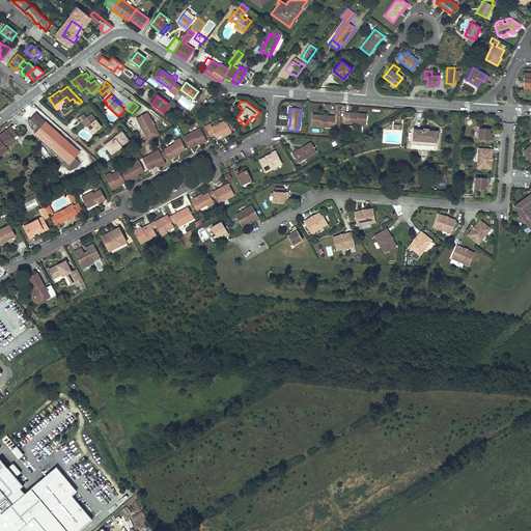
[(144,132),(148,140),(157,136),(159,135),(154,123),(152,124),(150,121),(151,121),(147,112),(136,118),(140,126),(142,126),(145,132),(144,132)]
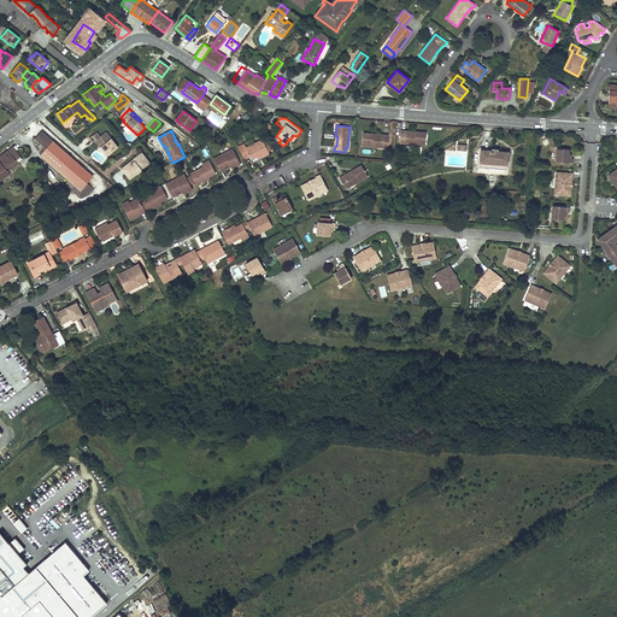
[(406,130),(401,130),(400,140),(405,140),(405,144),(425,145),(427,133),(416,131),(416,133),(406,133),(406,130)]
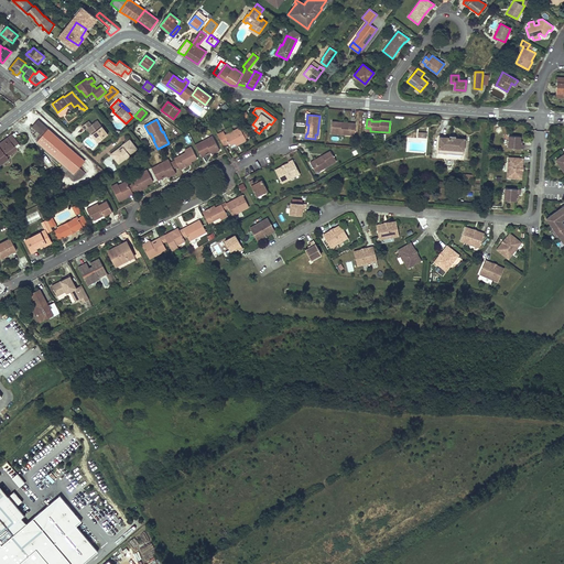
[(32,127),(38,131),(43,125),(38,120),(32,127)]
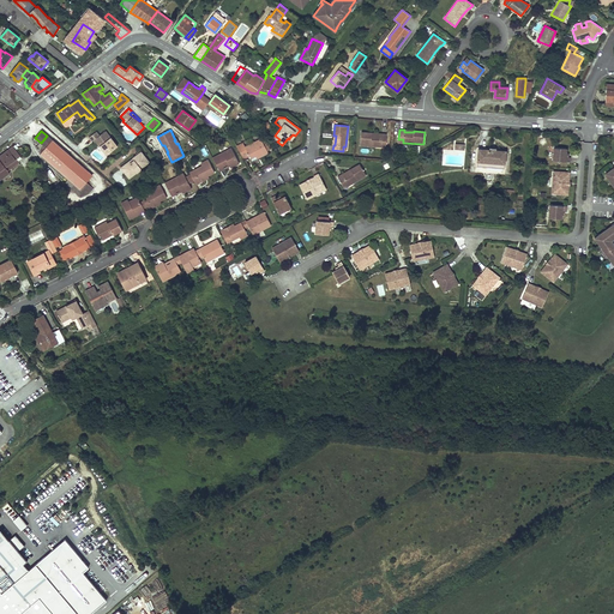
[(96,132),(89,137),(92,142),(95,139),(107,155),(118,146),(106,131),(100,136),(96,132)]
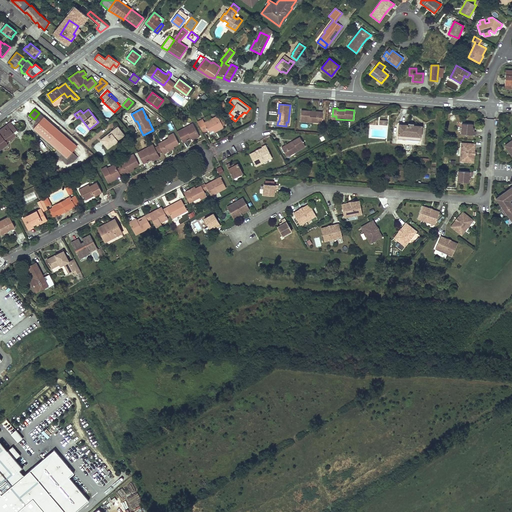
[(321,122),(322,112),(318,112),(318,113),(310,112),(310,111),(301,110),(301,118),(305,119),(304,121),(321,122)]
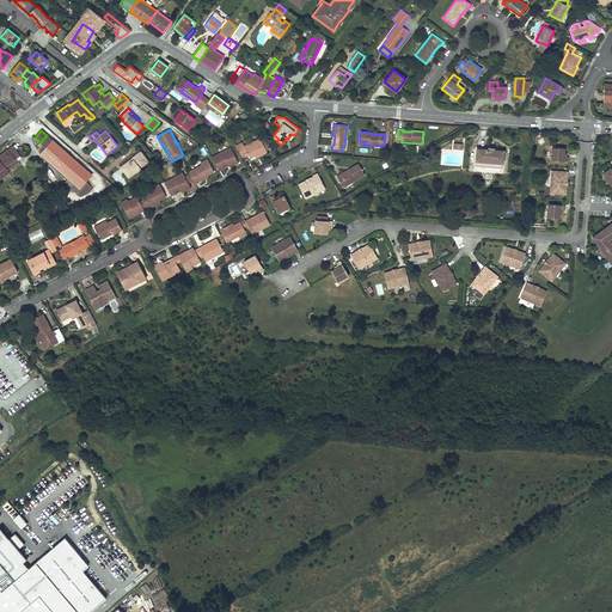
[(41,154),(40,154),(79,189),(86,182),(80,176),(86,170),(47,135),(41,142),(43,145),(46,147),(41,154)]
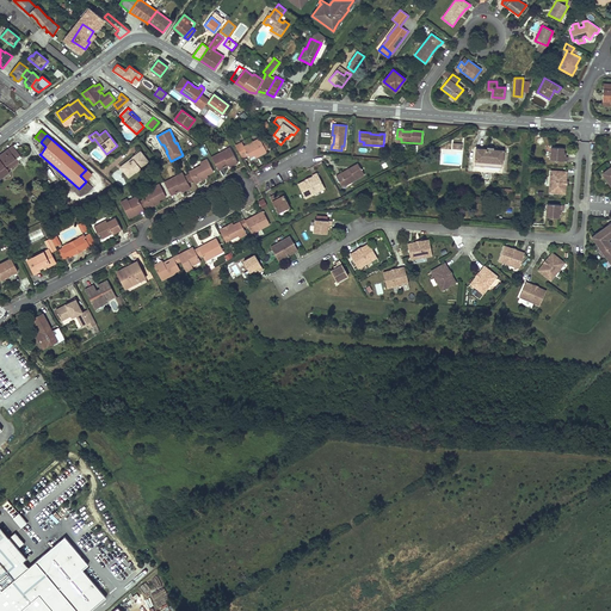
[(242,142),(235,144),(242,158),(248,155),(250,158),(254,155),(257,154),(258,156),(266,152),(260,139),(244,146),(242,142)]
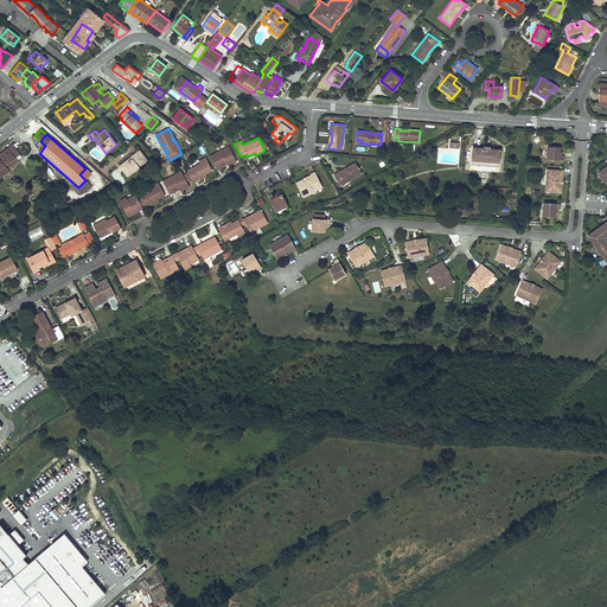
[(0,178),(10,171),(8,168),(5,165),(17,157),(20,154),(13,144),(0,153),(0,178)]
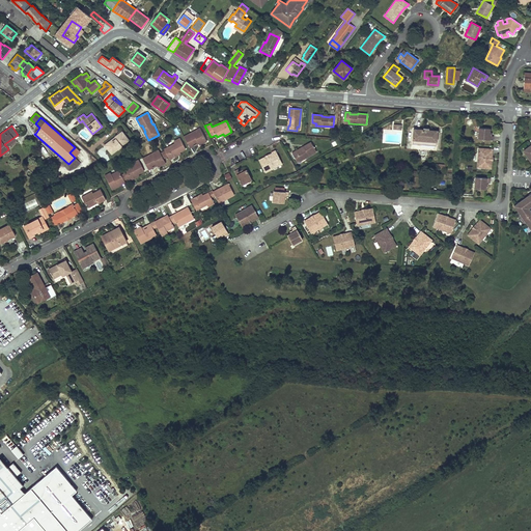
[(184,136),(190,148),(194,146),(193,144),(197,141),(198,143),(199,145),(206,141),(200,128),(184,136)]
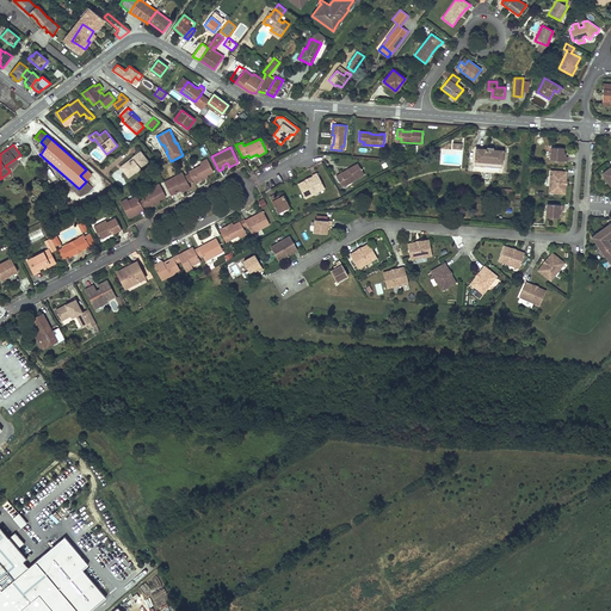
[(476,148),(475,166),(501,167),(504,150),(493,149),(493,148),(487,147),(487,149),(476,148)]
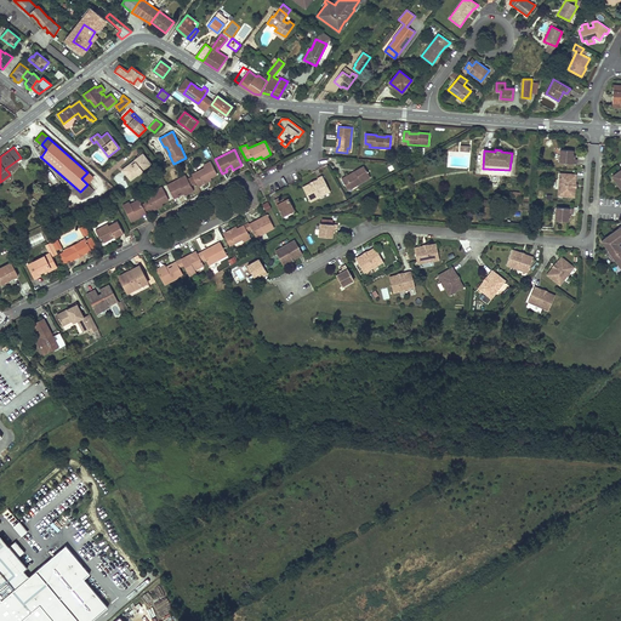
[(560,149),(559,163),(576,164),(577,159),(575,159),(573,159),(573,155),(573,151),(560,149)]
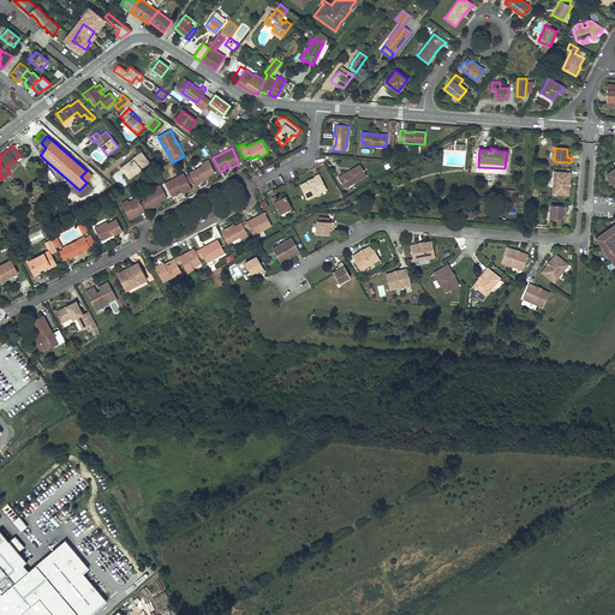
[(133,159),(135,161),(126,167),(132,177),(142,169),(141,168),(149,162),(142,153),(133,159)]
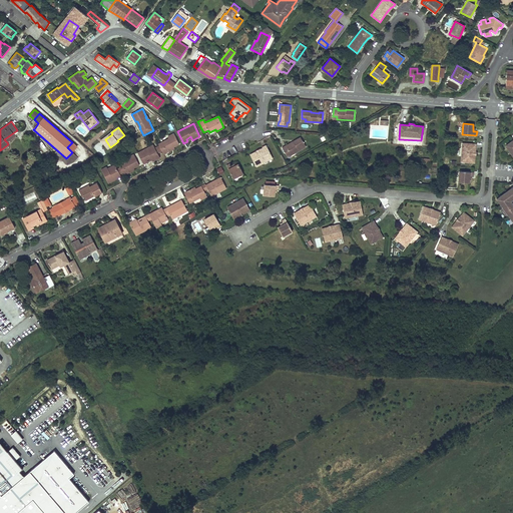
[(4,139),(7,142),(16,135),(14,132),(4,139)]
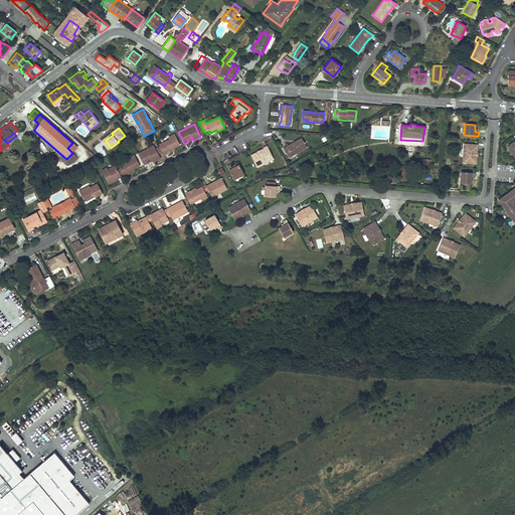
[(113,135),(112,133),(102,141),(109,149),(111,148),(106,140),(113,135)]
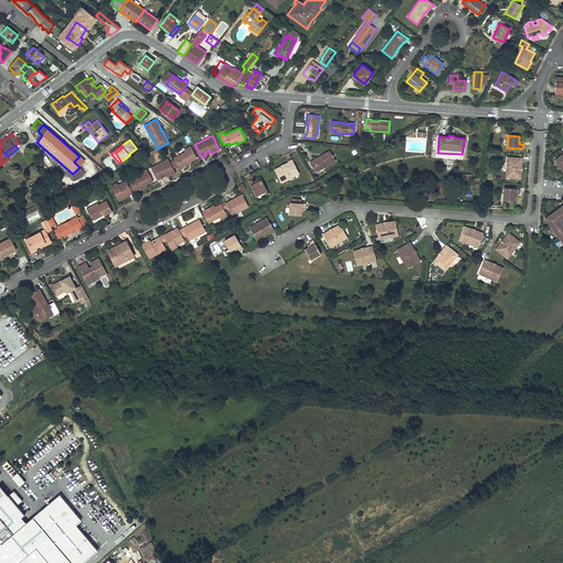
[(186,152),(174,158),(175,159),(178,165),(178,166),(181,165),(183,167),(188,165),(187,163),(190,161),(197,157),(190,146),(184,150),(186,152)]
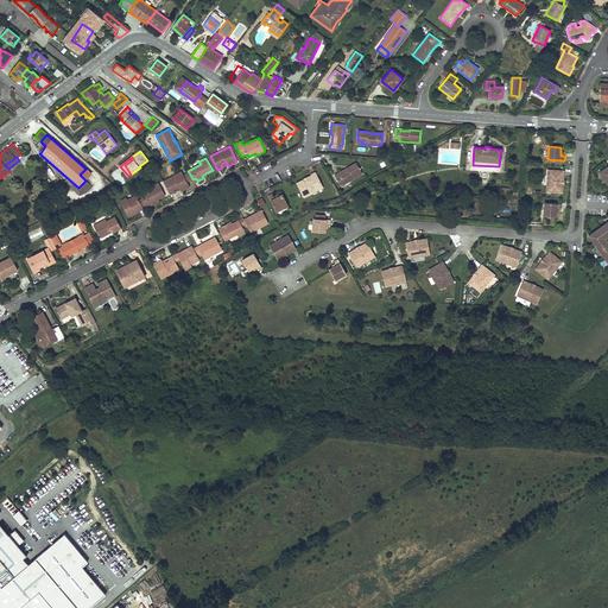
[(339,172),(334,175),(340,183),(343,181),(344,184),(362,173),(356,163),(347,168),(348,170),(340,175),(339,172)]
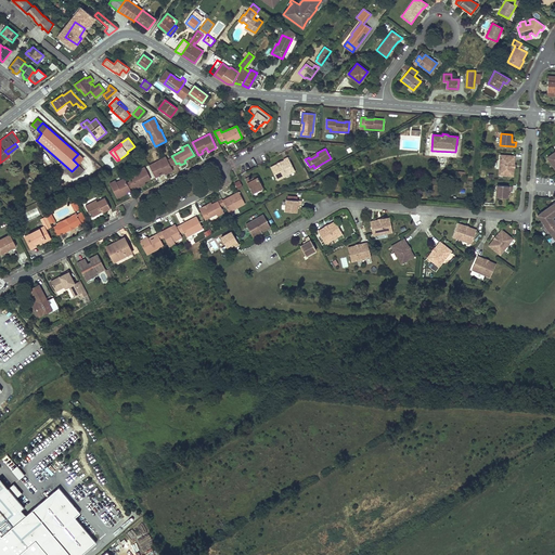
[(78,154),(73,159),(78,165),(84,158),(78,154)]
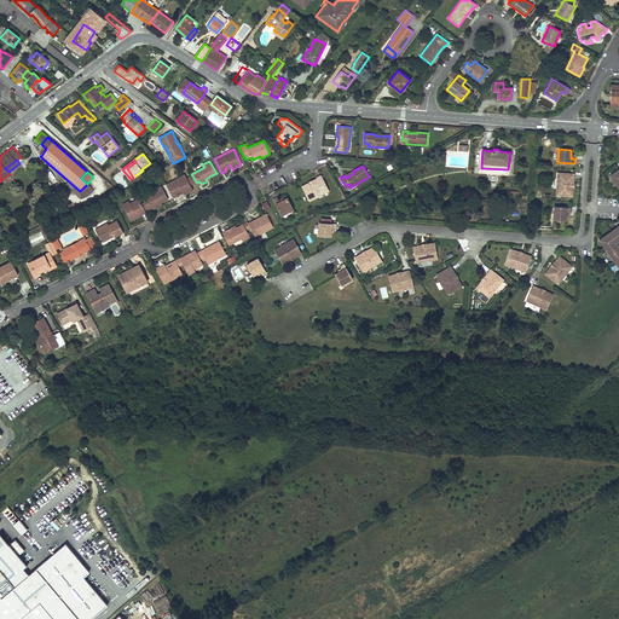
[(557,173),(556,195),(572,196),(573,191),(571,191),(572,179),(573,179),(574,174),(557,173)]
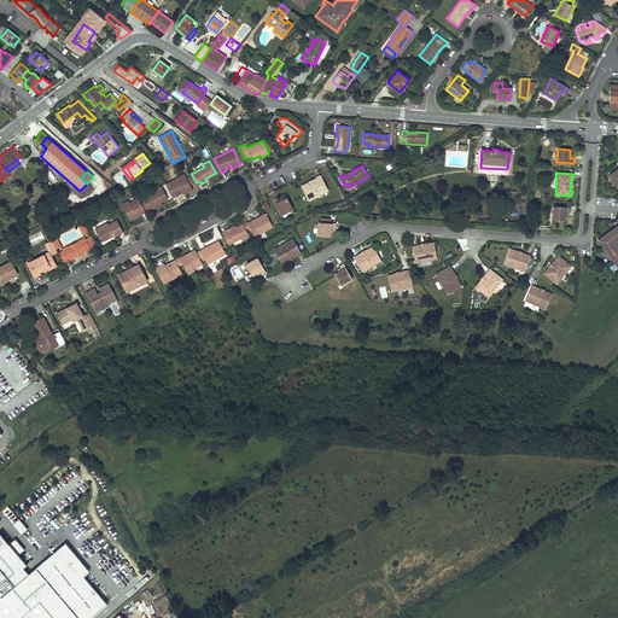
[(185,174),(165,185),(173,198),(178,196),(176,193),(181,190),(184,192),(184,194),(193,190),(190,185),(187,179),(185,174)]
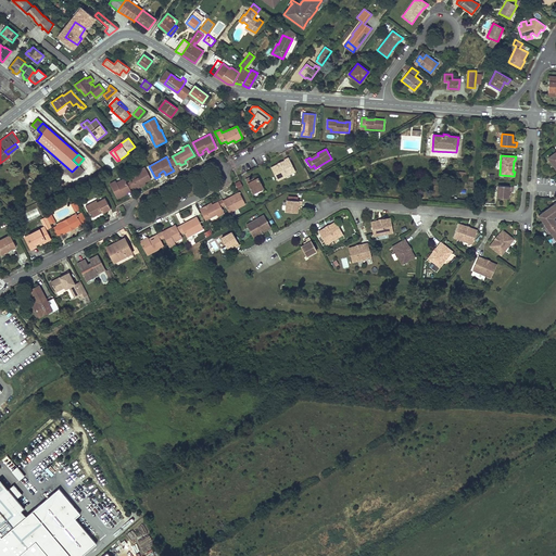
[(289,158),(285,160),(285,161),(286,162),(291,173),(295,171),(289,158)]
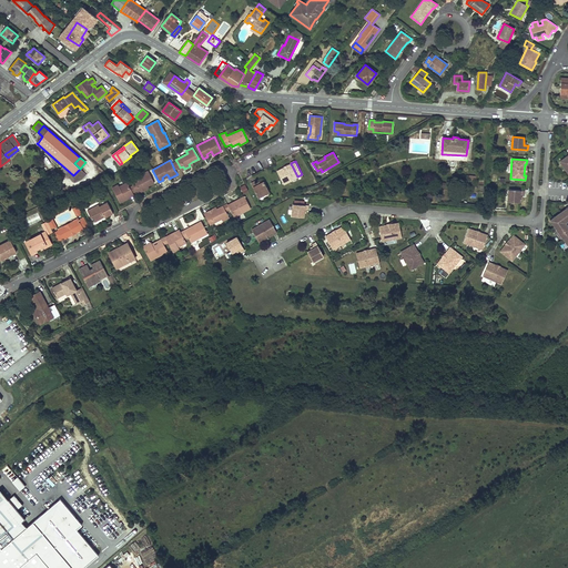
[(281,169),(276,171),(283,184),(297,176),(292,165),(282,171),(281,169)]
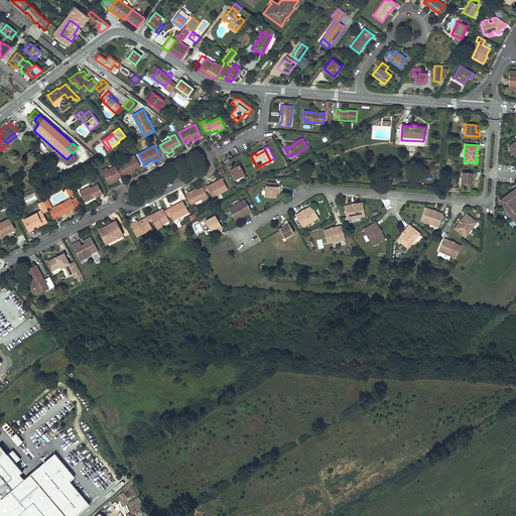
[(121,168),(123,173),(126,171),(128,174),(132,171),(131,170),(134,168),(140,165),(134,155),(129,158),(130,160),(119,165),(121,168)]
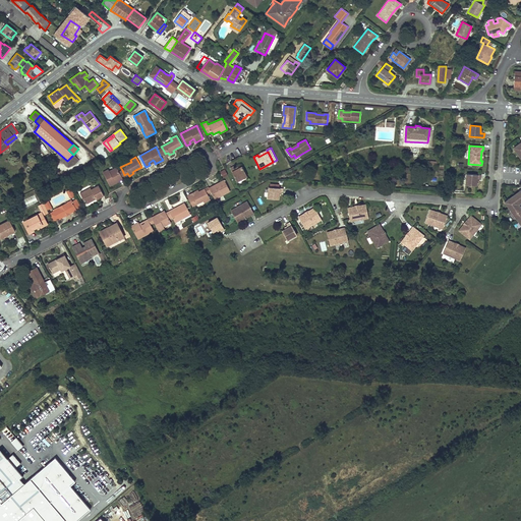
[(234,166),(230,168),(237,181),(247,176),(242,166),(238,169),(235,170),(234,168),(234,166)]
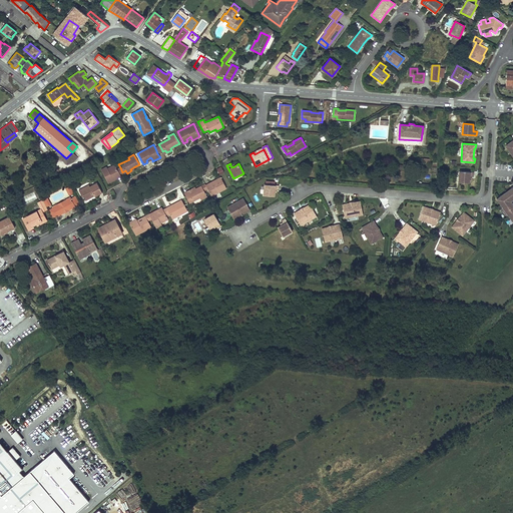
[(106,166),(101,169),(108,183),(116,179),(115,176),(116,176),(117,176),(120,175),(120,173),(117,169),(115,164),(107,168),(106,166)]
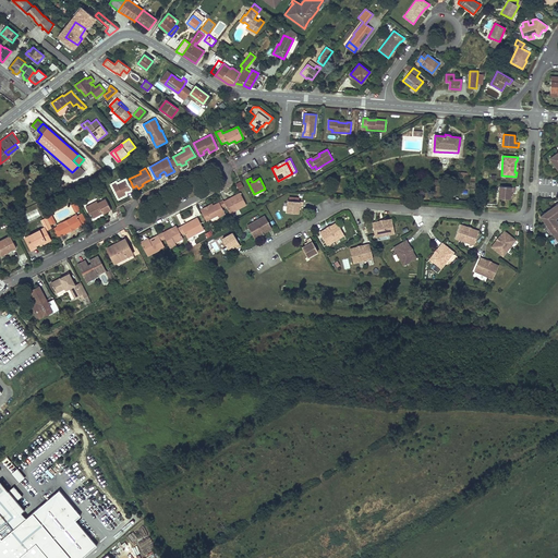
[(516,187),(499,186),(499,198),(510,198),(510,194),(511,191),(512,192),(514,192),(516,187)]
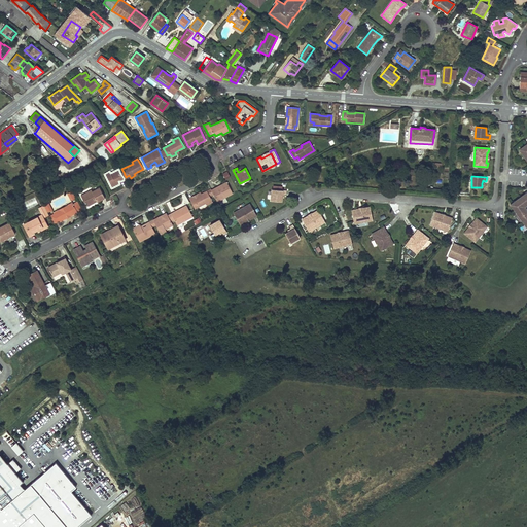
[(211,190),(213,194),(217,202),(230,196),(229,194),(232,191),(226,182),(222,184),(223,185),(216,189),(215,188),(211,190)]
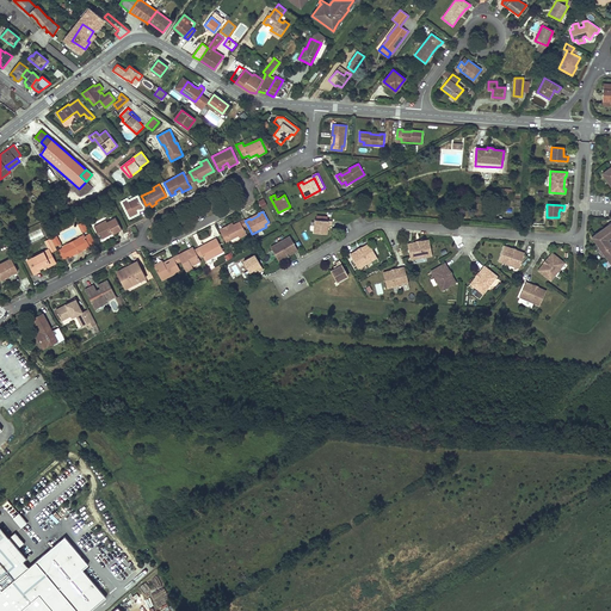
[(102,226),(96,229),(98,234),(99,234),(102,239),(110,235),(110,234),(112,233),(112,234),(113,234),(122,229),(116,217),(106,222),(106,220),(100,223),(102,226)]
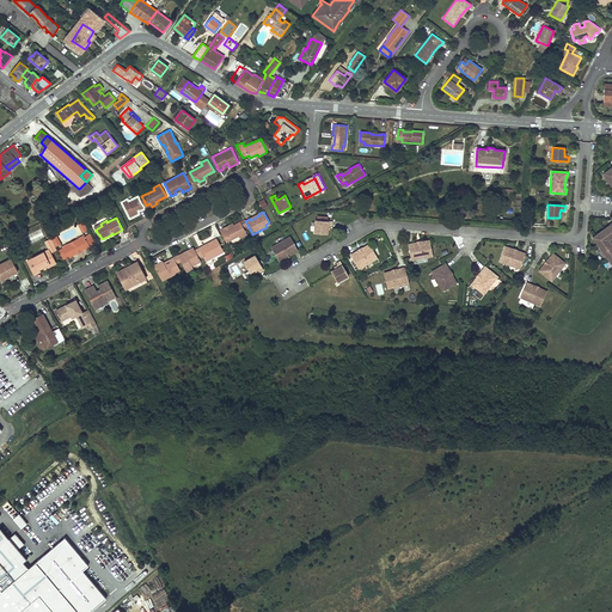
[(225,231),(221,233),(226,243),(239,236),(240,238),(248,234),(243,227),(248,225),(245,221),(245,220),(234,226),(230,227),(230,226),(224,228),(225,231)]
